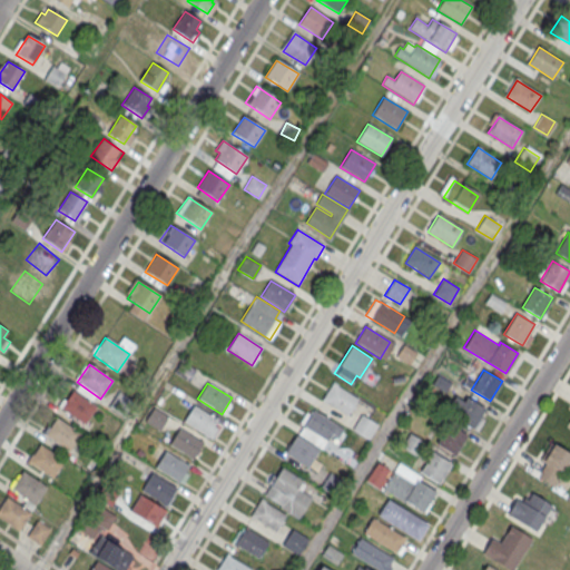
[(357,400),(333,384),(323,401),(347,416),(357,400)]
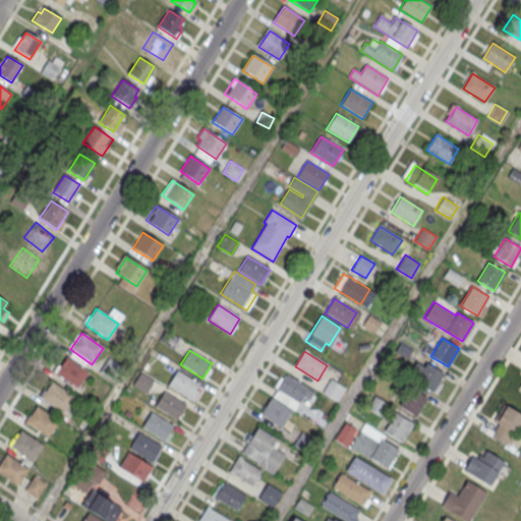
[(88,372),(66,357),(55,373),(77,389),(88,372)]
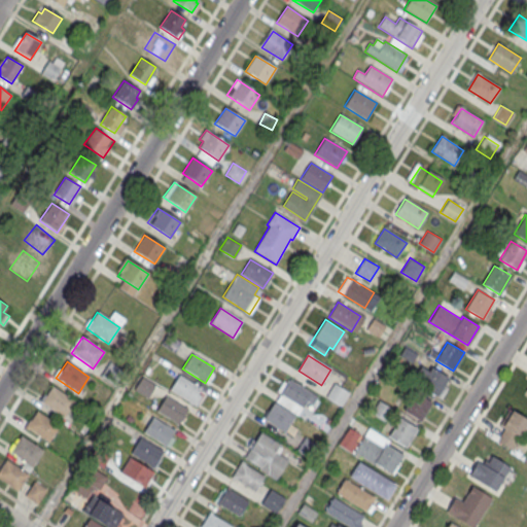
[(109,362),(124,373),(114,387),(100,377),(109,362)]
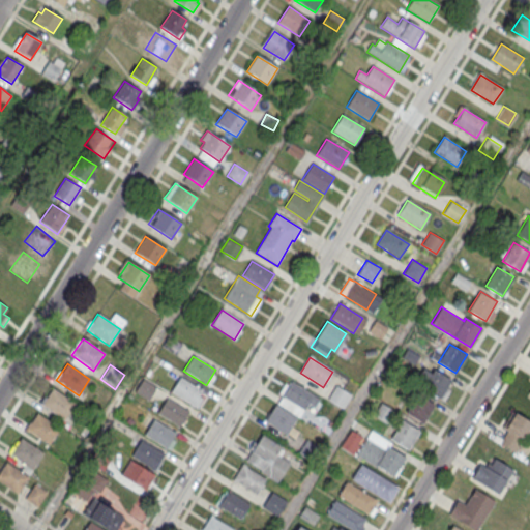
[(434,370),(450,379),(439,399),(421,388),(434,370)]
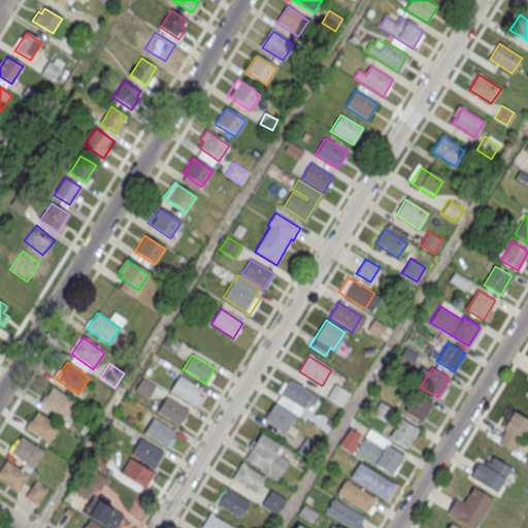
[(201,390),(179,375),(169,391),(192,405),(201,390)]
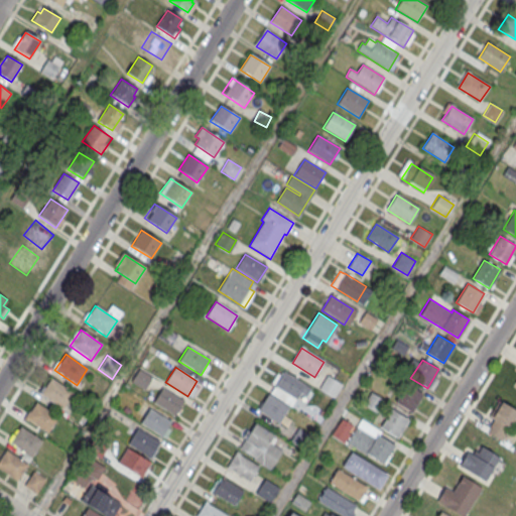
[(305,385),(283,372),(274,386),(295,400),(305,385)]
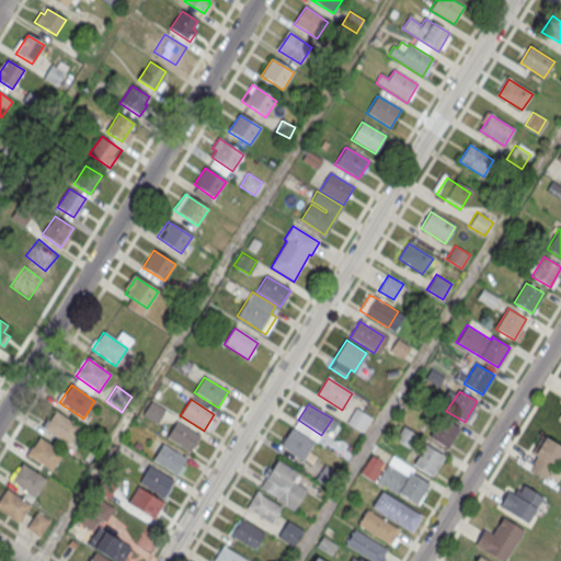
[(355,409),(371,419),(363,434),(346,423),(355,409)]
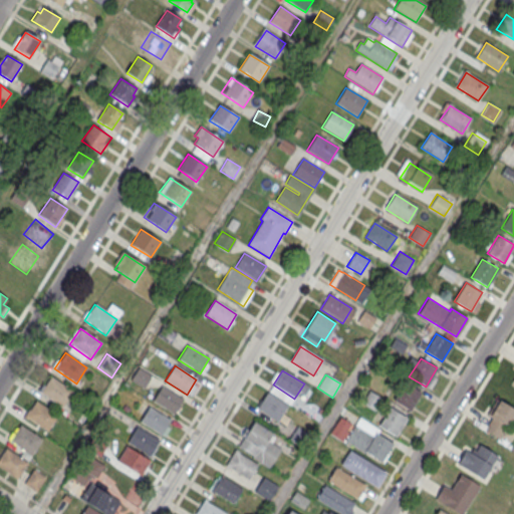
[(72,392),(50,376),(40,393),(61,408),(72,392)]
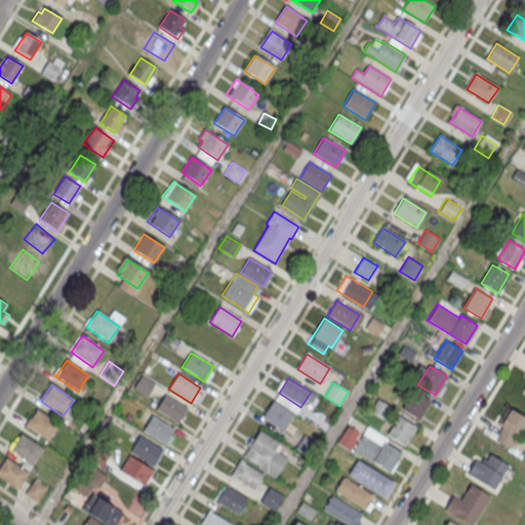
[(413,390),(430,400),(418,418),(402,408),(413,390)]
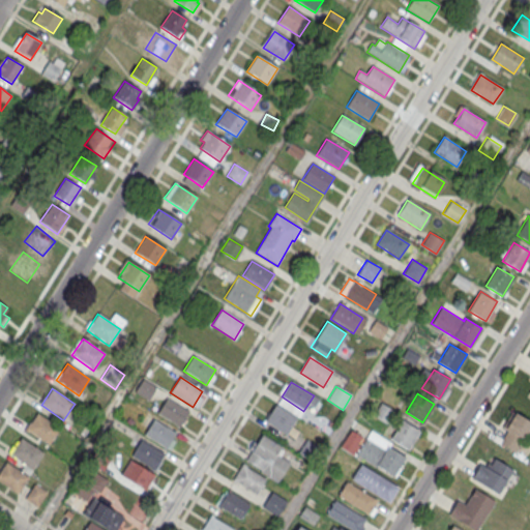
[(189,412),(167,399),(157,413),(179,428),(189,412)]
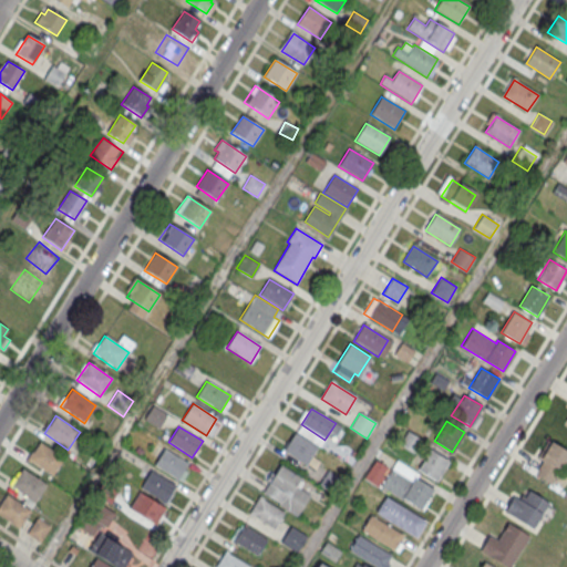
[(317,447),(295,434),(282,452),(306,466),(317,447)]
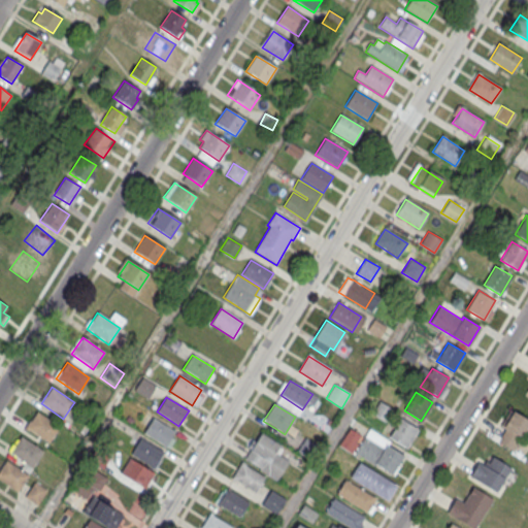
[(509,408),(527,419),(527,424),(512,450),(497,441),(504,428),(499,425),(509,408)]
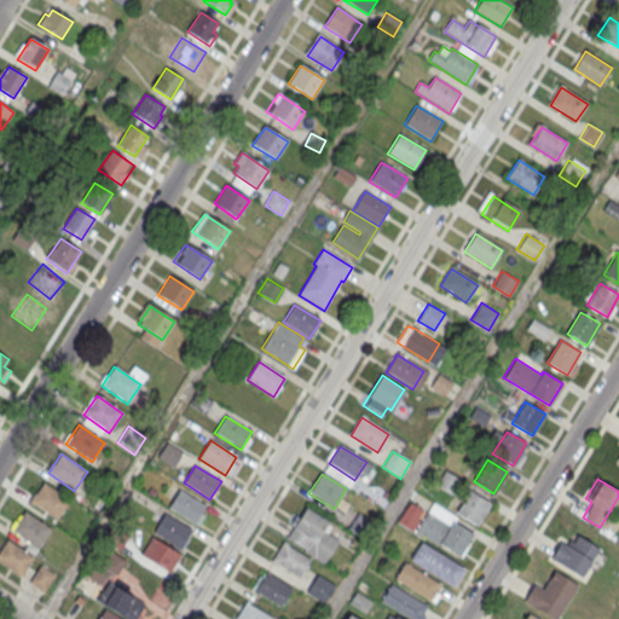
[(69,501),(44,482),(30,502),(57,520),(69,501)]
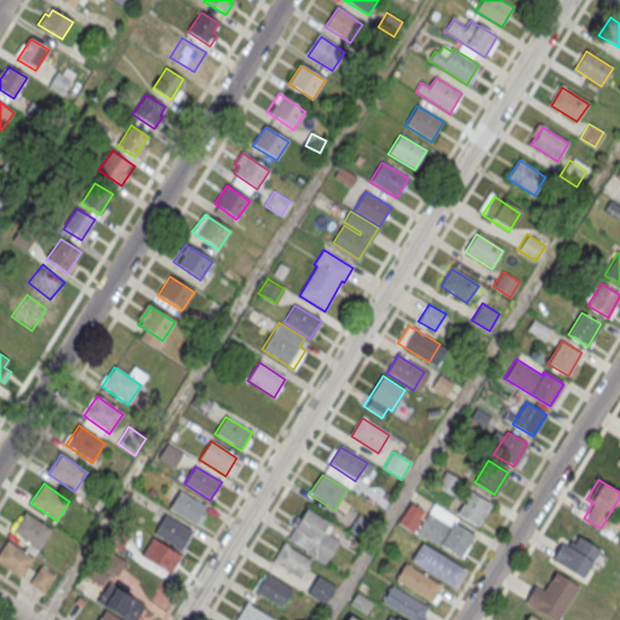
[(205,507),(179,492),(167,509),(194,526),(205,507)]
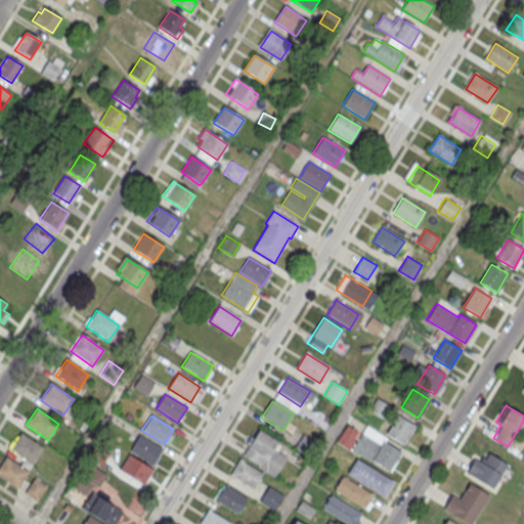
[(397,416),(415,426),(403,444),(386,434),(397,416)]
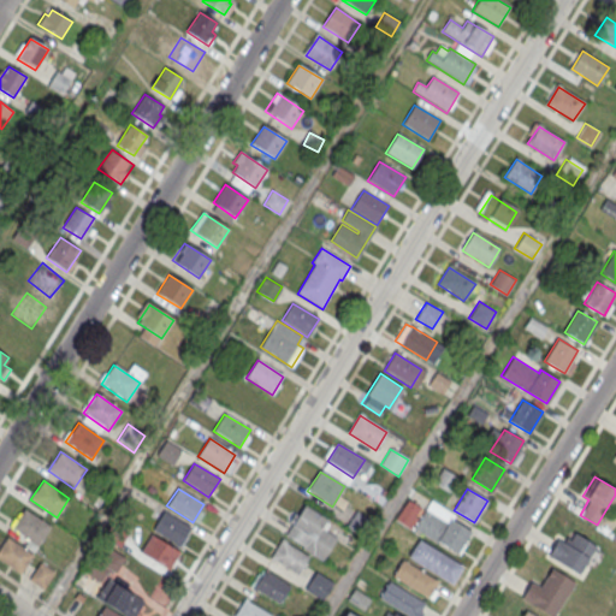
[(471,532),(457,555),(438,543),(438,544),(414,529),(431,501),(455,515),(452,521),(471,532)]
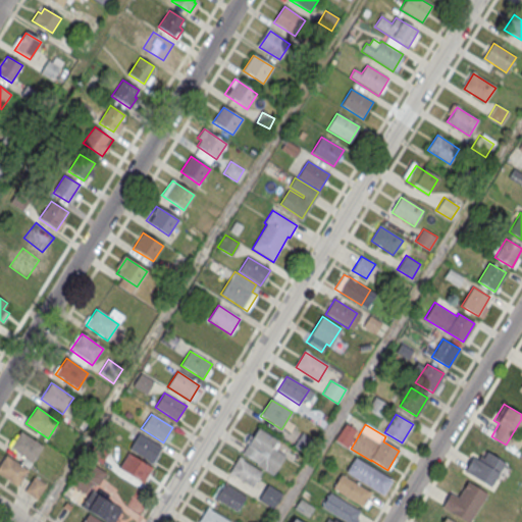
[(277,440),(258,428),(242,455),(257,464),(256,465),(273,475),(284,457),(272,449),(277,440)]
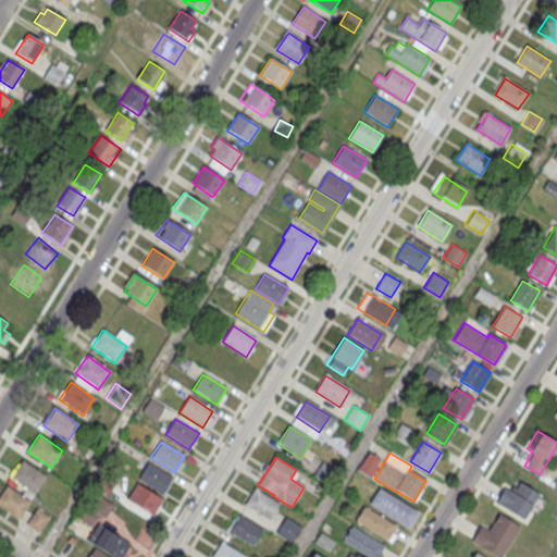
[(46,477),(22,461),(10,478),(34,494),(46,477)]
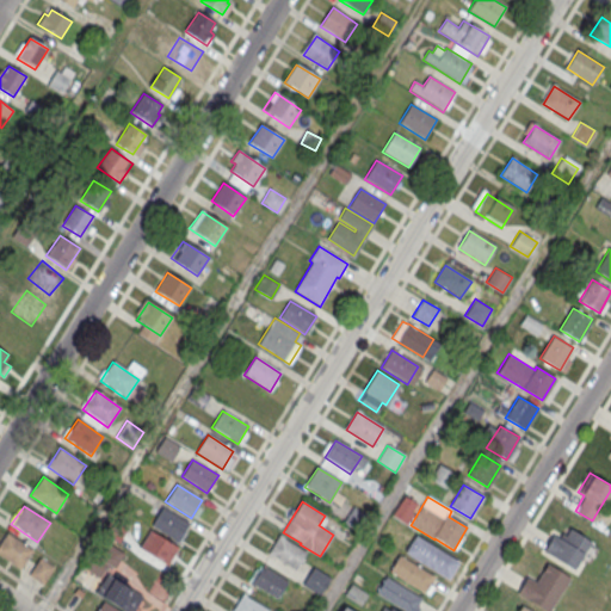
[(353,507),(371,519),(362,535),(344,524),(353,507)]
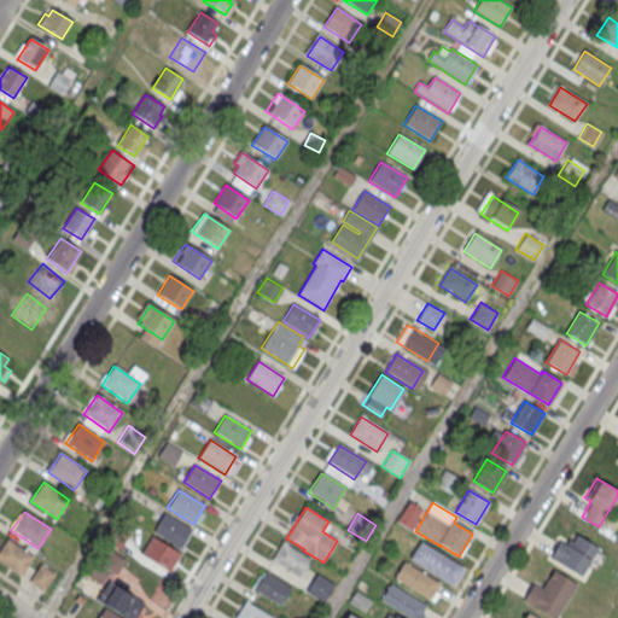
[(191,531),(164,514),(153,531),(179,548),(191,531)]
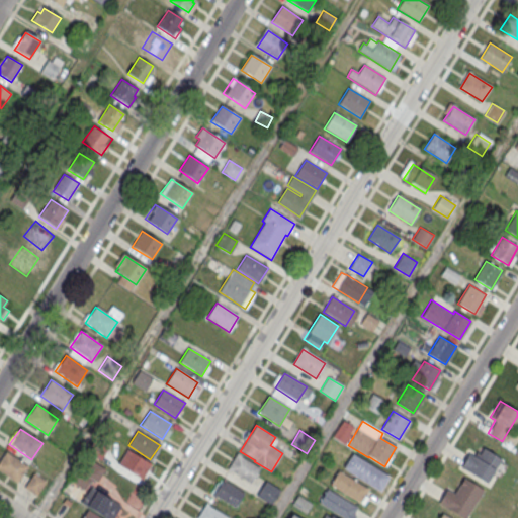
[(149,462),(127,448),(117,463),(140,478),(149,462)]
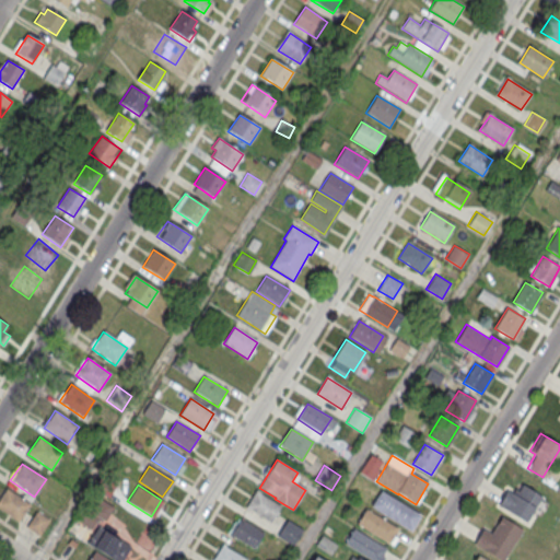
[(541,498),(525,524),(498,506),(506,491),(512,494),(515,490),(518,491),(522,486),(541,498)]
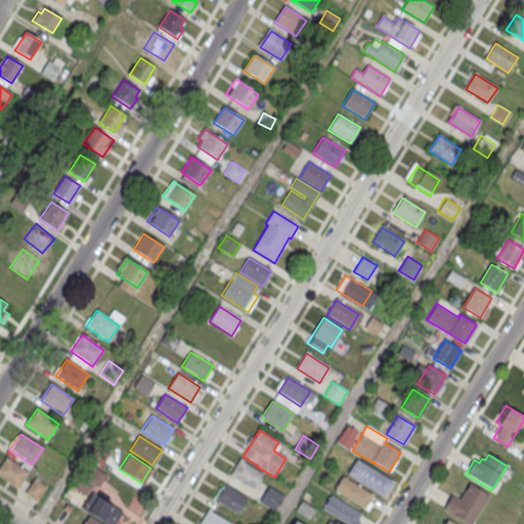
[(28,472),(5,457),(0,465),(0,476),(16,488),(28,472)]
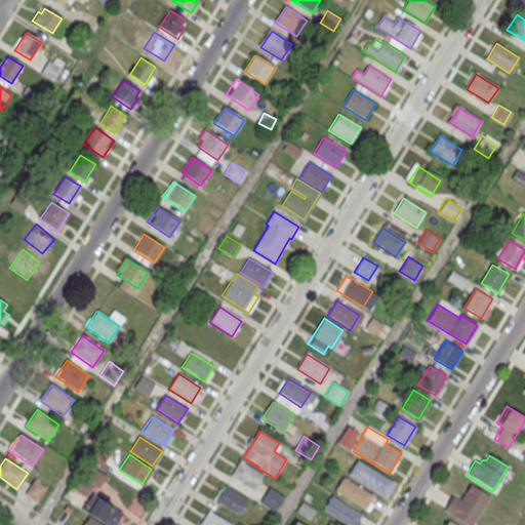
[(348,476),(357,460),(394,484),(385,499),(348,476)]
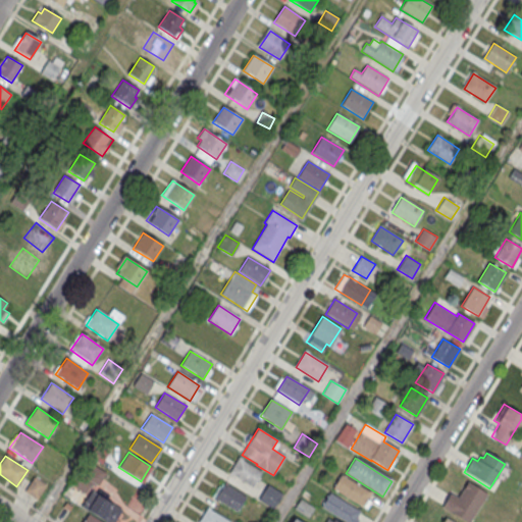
[(261,473),(240,459),(229,474),(252,487),(261,473)]
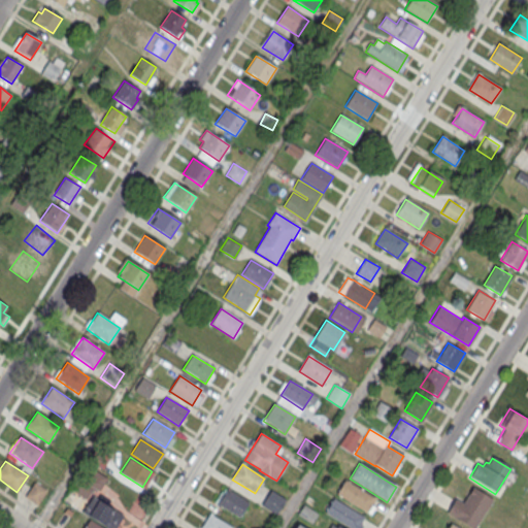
[(336,493),(345,479),(374,498),(366,513),(336,493)]
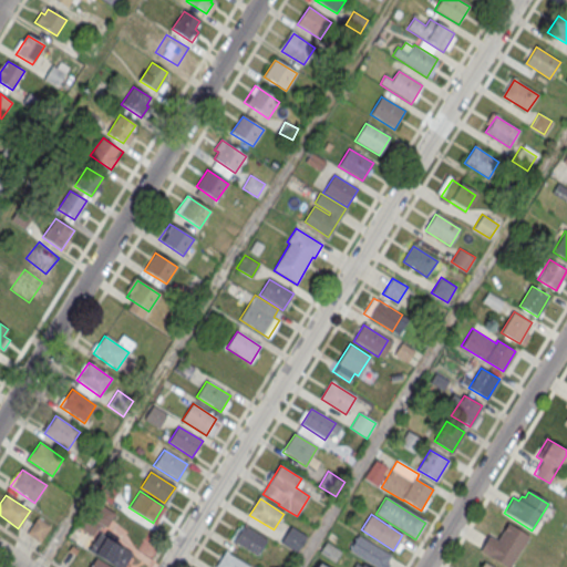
[(37,518),(50,527),(40,544),(27,535),(37,518)]
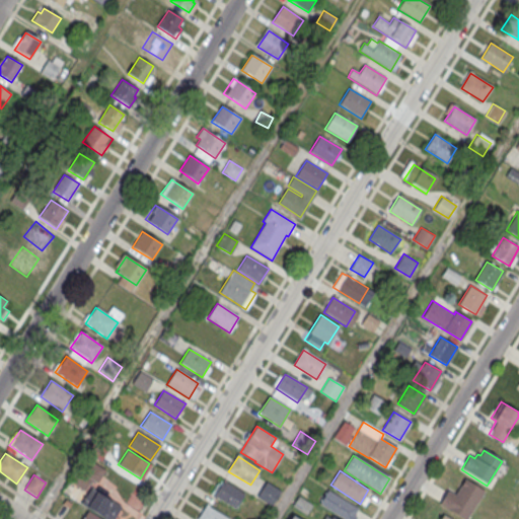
[(485,490),(466,518),(439,504),(447,489),(455,494),(464,477),(485,490)]
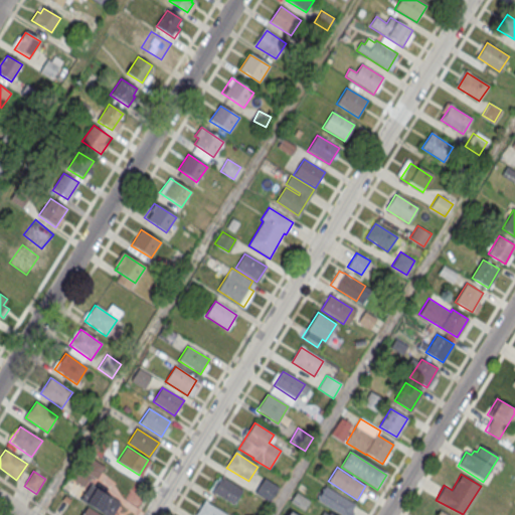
[(242,491),(220,477),(211,492),(233,506),(242,491)]
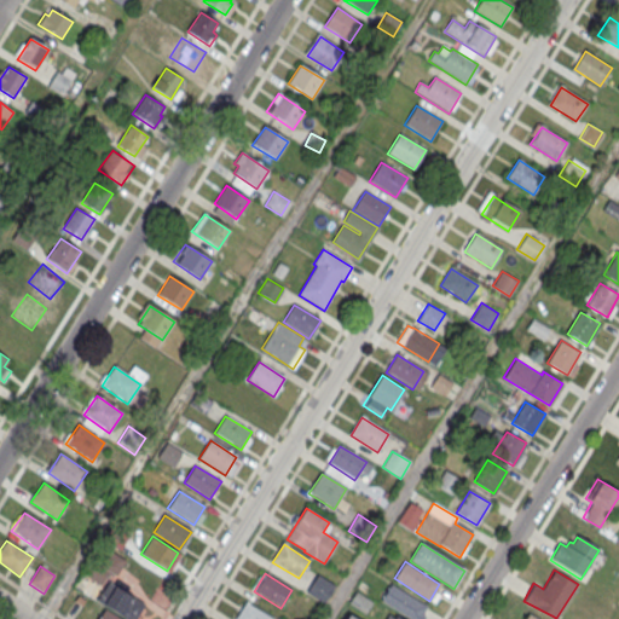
[(317,577),(335,588),(325,605),(307,593),(317,577)]
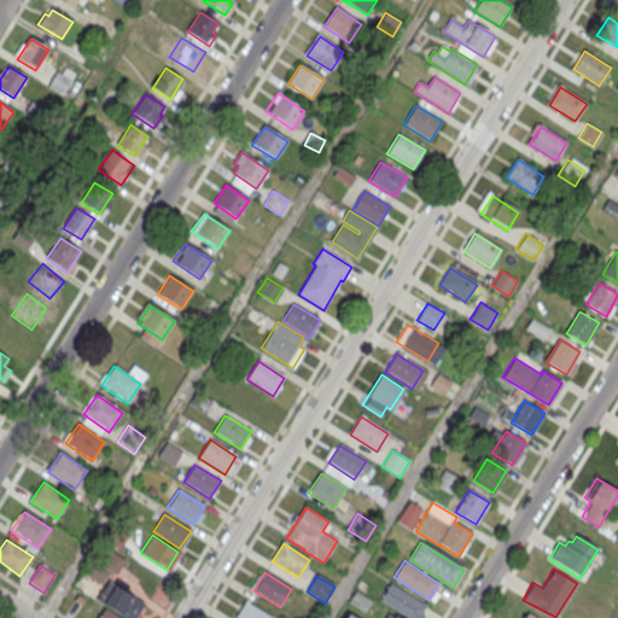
[(408,617),(379,599),(390,582),(425,605),(421,612),(425,614),(421,617),(408,617)]
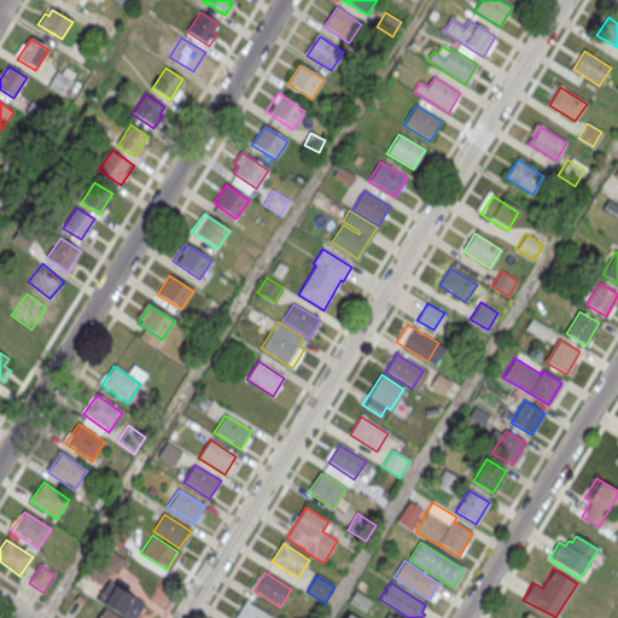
[(134,617),(144,605),(115,587),(104,605),(123,617),(134,617)]
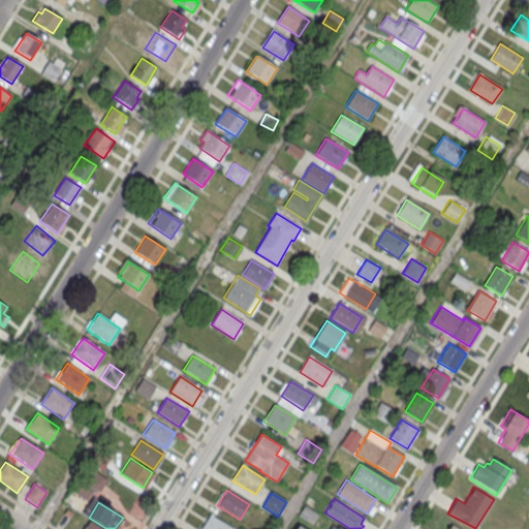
[(231,528),(211,516),(203,528),(231,528)]
